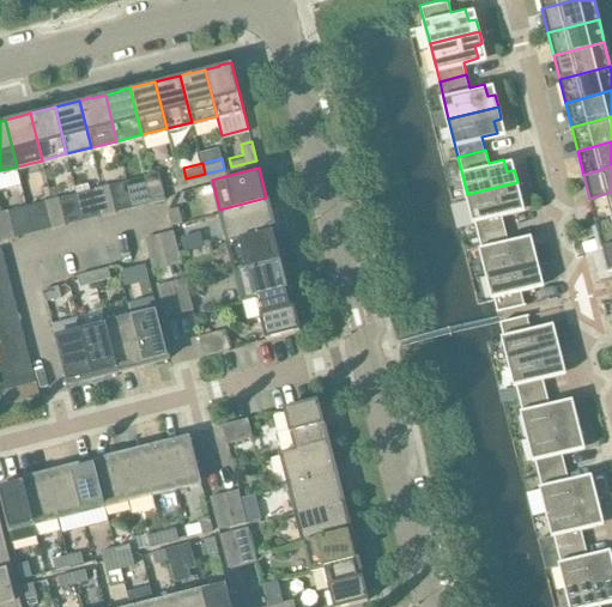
[(147,186),(161,182),(157,169),(144,173),(147,186)]
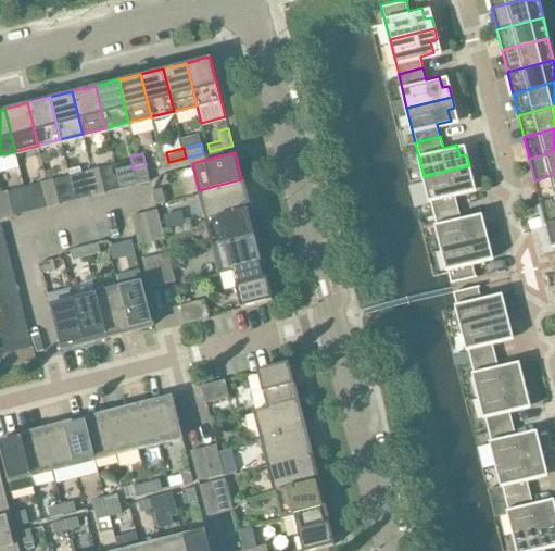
[(88,179),(101,176),(98,164),(85,167),(88,179)]
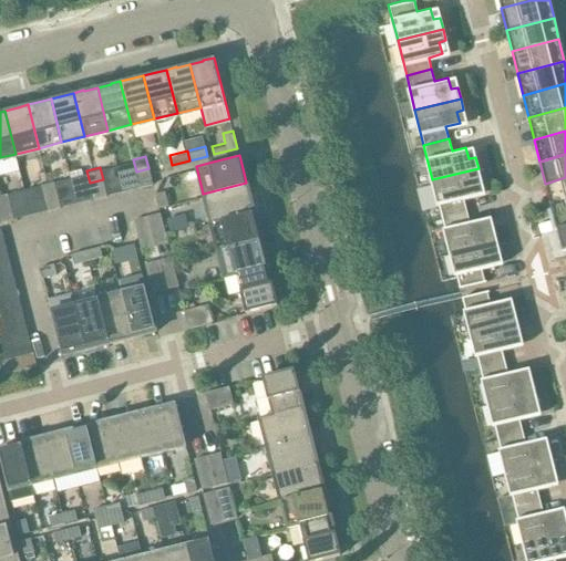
[(148,168),(136,172),(139,184),(152,180),(148,168)]
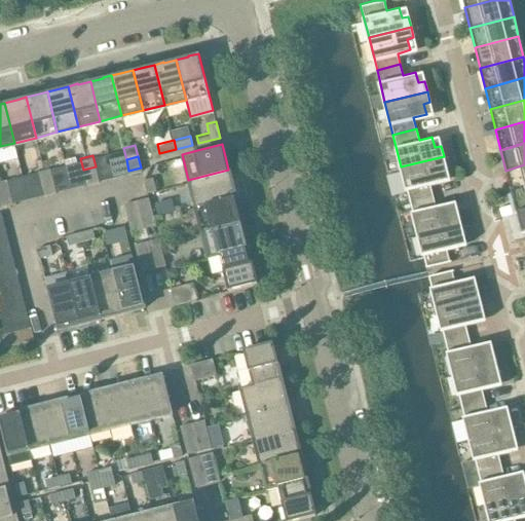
[(401,166),(409,199),(433,193),(429,183),(443,179),(440,169),(446,166),(444,156),(401,166)]
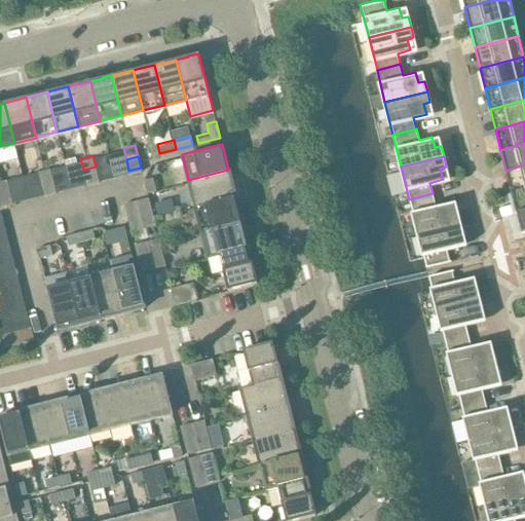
[(524,186),(524,164),(505,171),(511,190),(524,186)]
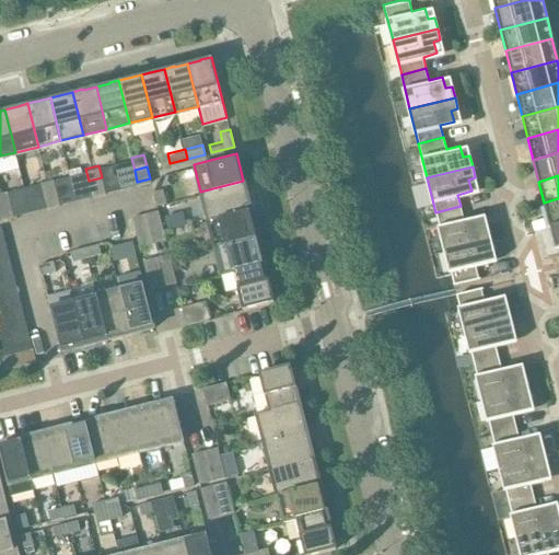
[(43,193),(56,189),(53,177),(39,181),(43,193)]
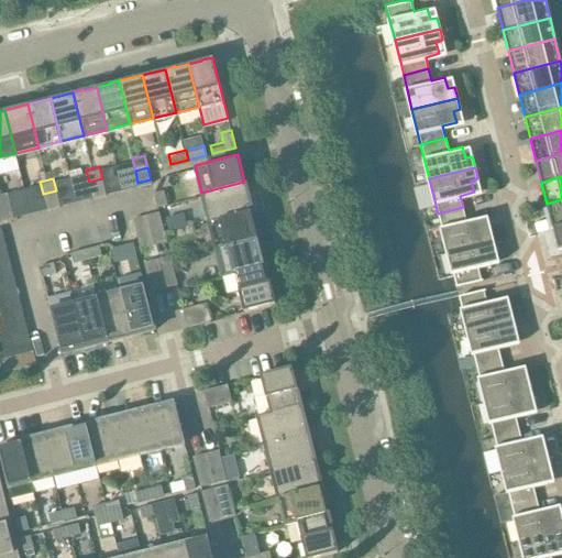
[(102,178),(89,182),(92,195),(106,192),(102,178)]
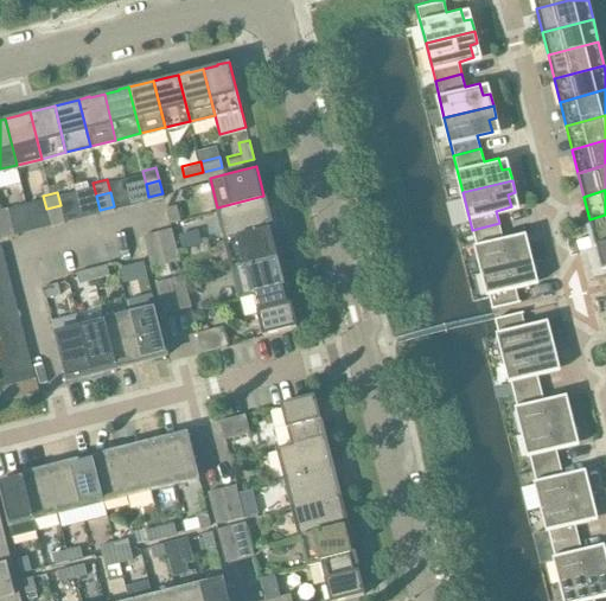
[(217,208),(224,236),(270,224),(266,206),(267,206),(263,196),(217,208)]
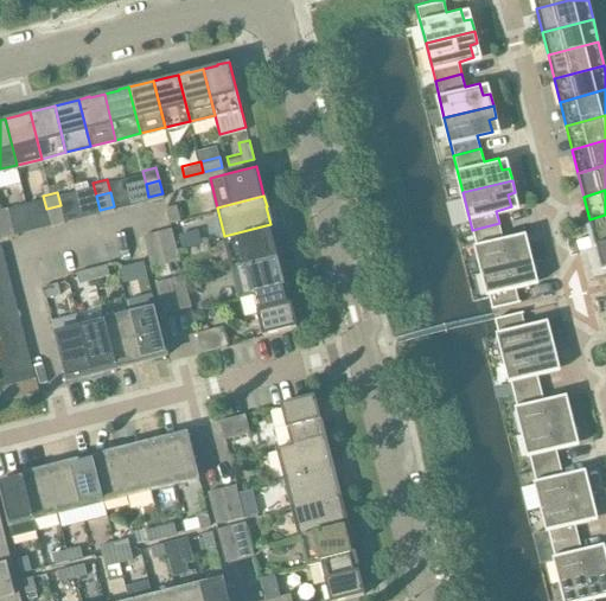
[(168,219),(179,216),(176,202),(165,204),(168,219)]
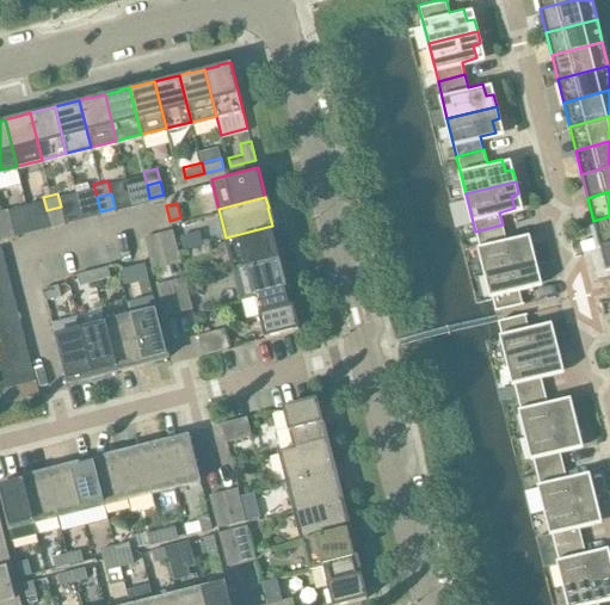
[(0,222),(11,220),(7,205),(0,207),(0,222)]
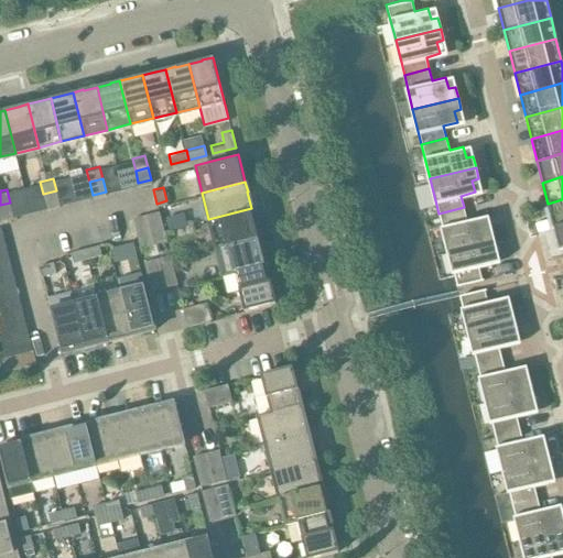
[(56,190),(43,194),(46,206),(60,203),(56,190)]
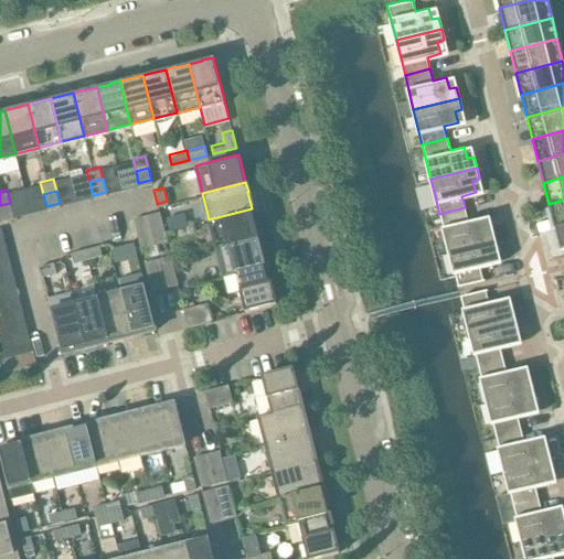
[(563,223),(563,200),(549,204),(554,226),(563,223)]
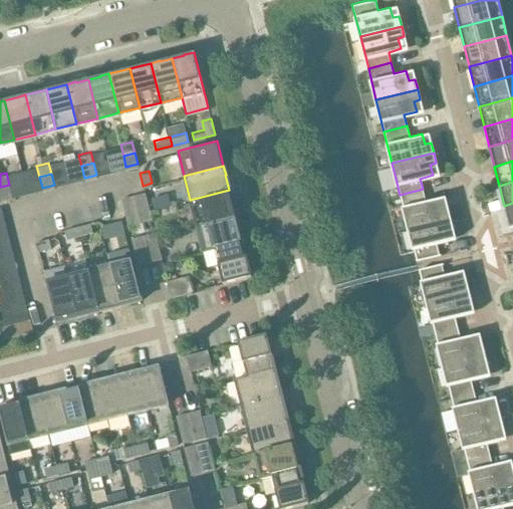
[(9,185),(0,187),(0,199),(12,196),(9,185)]
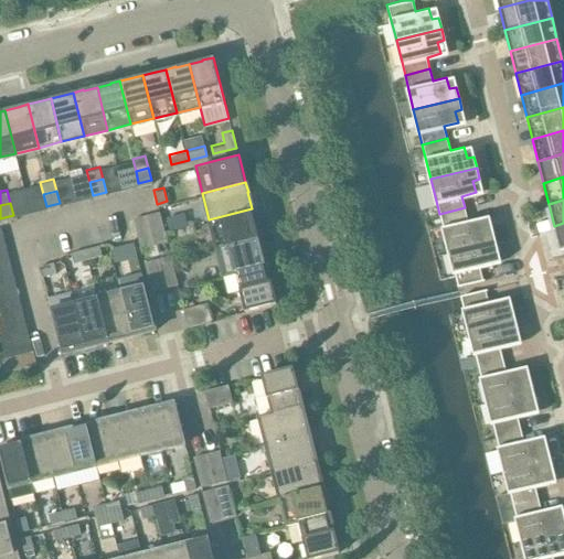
[(439,214),(448,248),(493,237),(491,226),(485,227),(481,216),(468,219),(465,207),(439,214)]
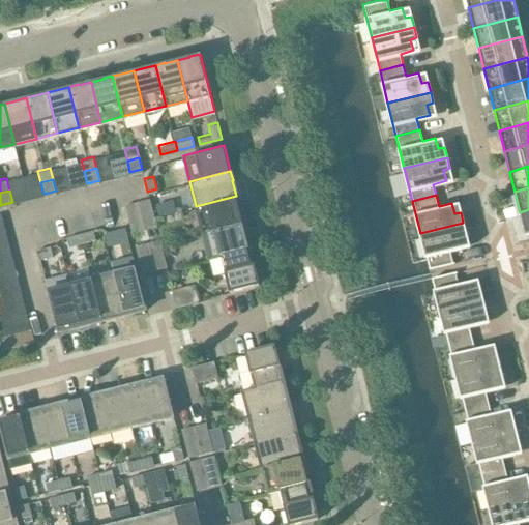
[(236,196),(196,206),(202,232),(243,222),(240,211),(240,212),(236,196)]
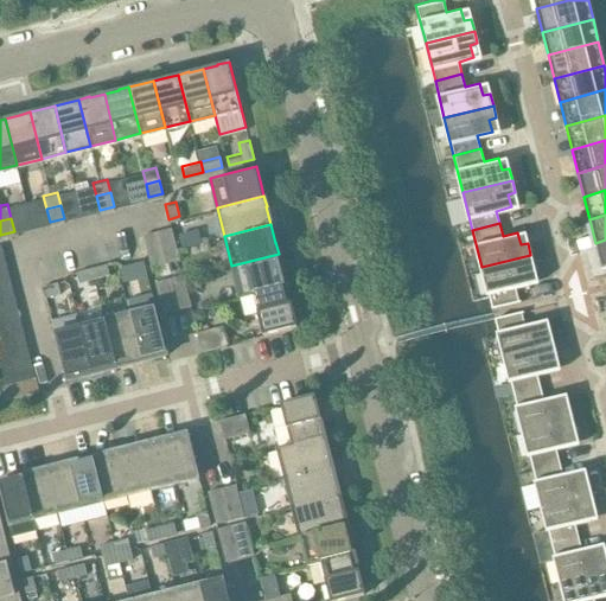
[(157,228),(165,260),(178,256),(171,225),(157,228)]
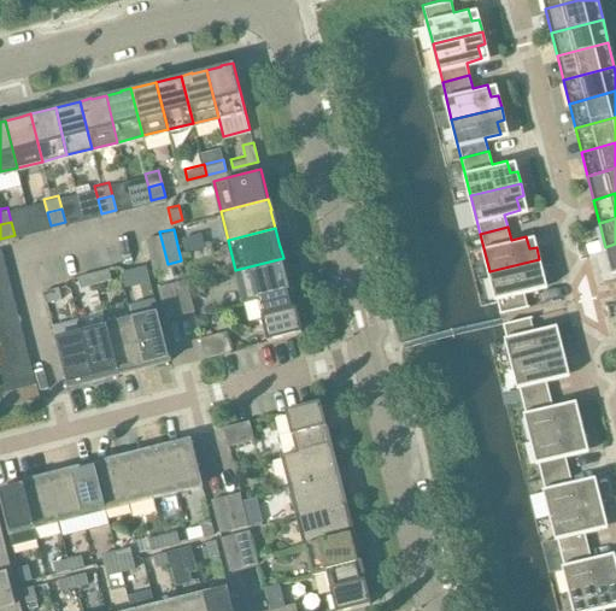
[(168,264),(159,231),(145,235),(153,266),(168,264)]
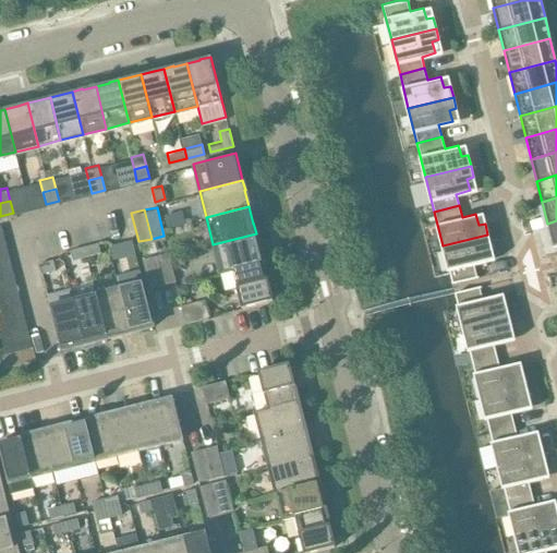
[(556,220),(547,224),(553,247),(556,245),(556,220)]
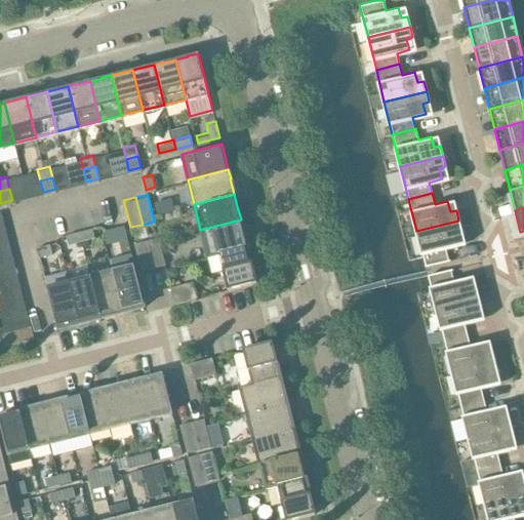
[(241,220),(200,230),(207,255),(217,253),(217,251),(246,244),(243,229),(241,220)]
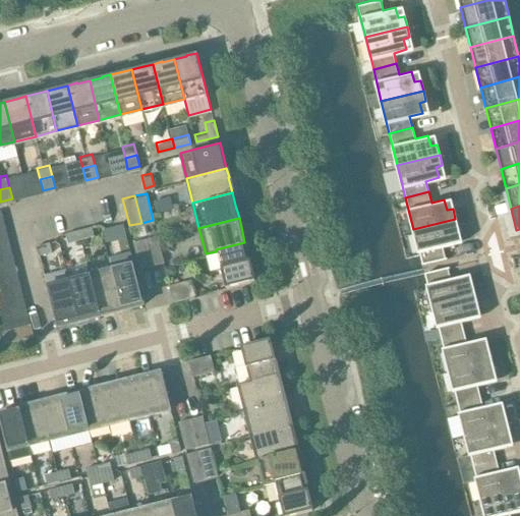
[(421,263),(445,256),(442,244),(454,241),(452,231),(458,229),(455,219),(413,229),(421,263)]
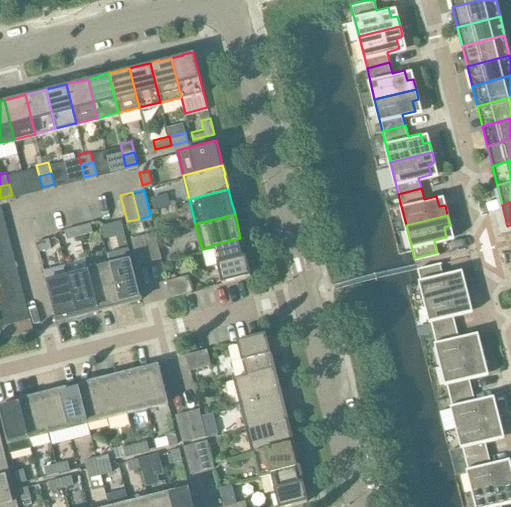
[(110,229),(123,226),(120,217),(108,220),(110,229)]
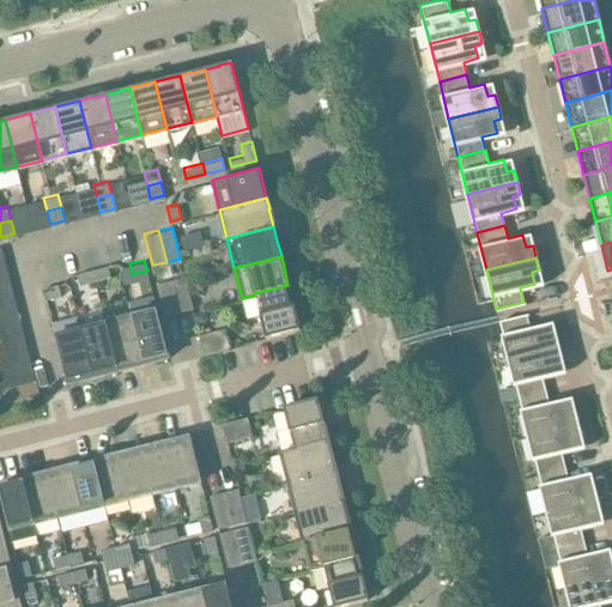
[(92,267),(95,278),(109,274),(107,263),(92,267)]
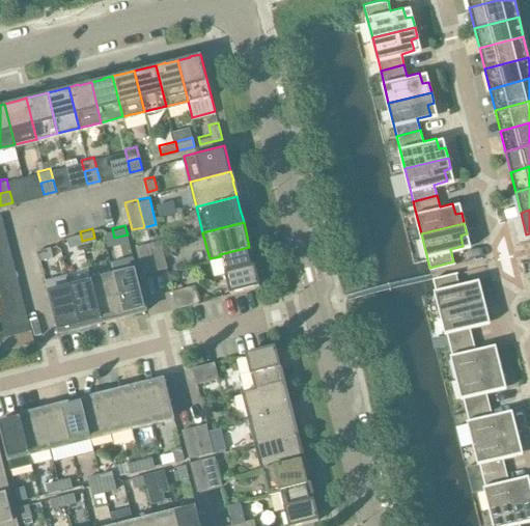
[(82,241),(80,231),(66,234),(68,244),(82,241)]
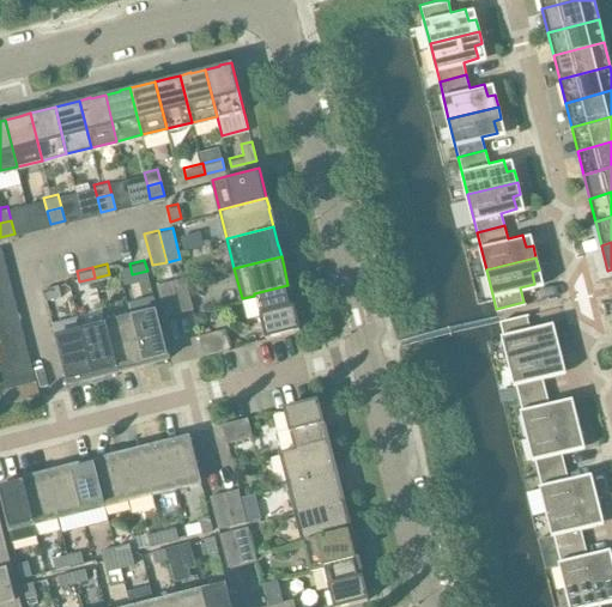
[(170,278),(177,309),(192,305),(189,296),(200,293),(197,278),(186,280),(185,274),(170,278)]
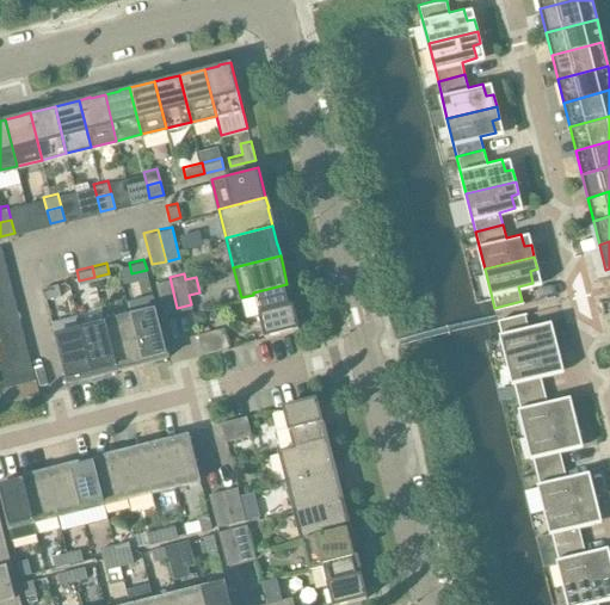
[(177,308),(170,277),(155,281),(164,312),(177,308)]
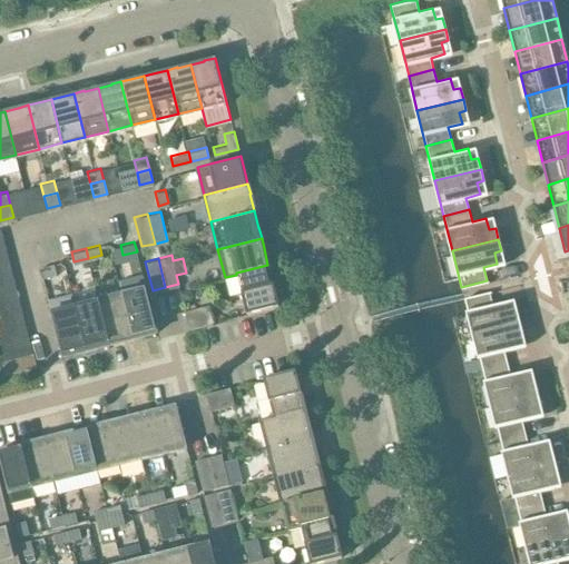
[(56,271),(54,261),(39,266),(41,276),(56,271)]
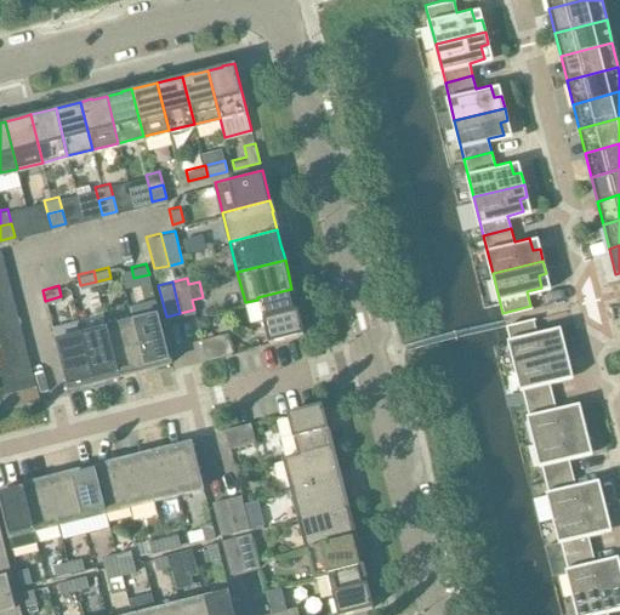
[(268,340),(295,332),(302,331),(297,307),(296,307),(291,289),(257,297),(257,300),(268,340)]
